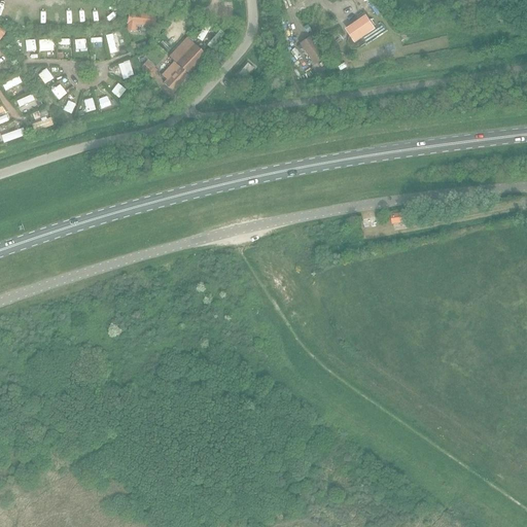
[(155,14),(129,11),(127,30),(135,31),(136,24),(153,26),(155,14)]
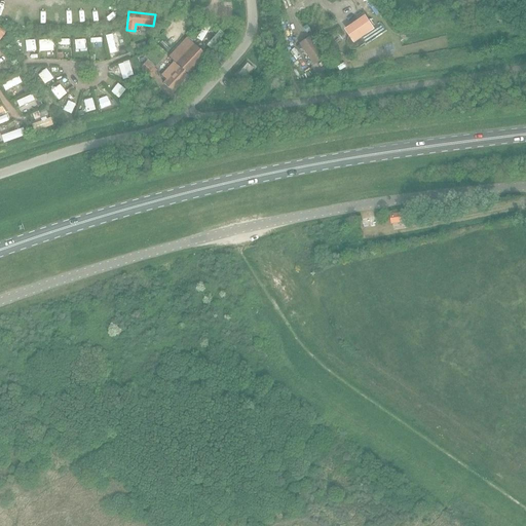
[(350,35),(348,37),(347,40),(347,43),(348,45),(350,47),(353,48),(355,48),(359,47),(379,34),(374,26),(372,27),(365,16),(346,30),(350,35)]
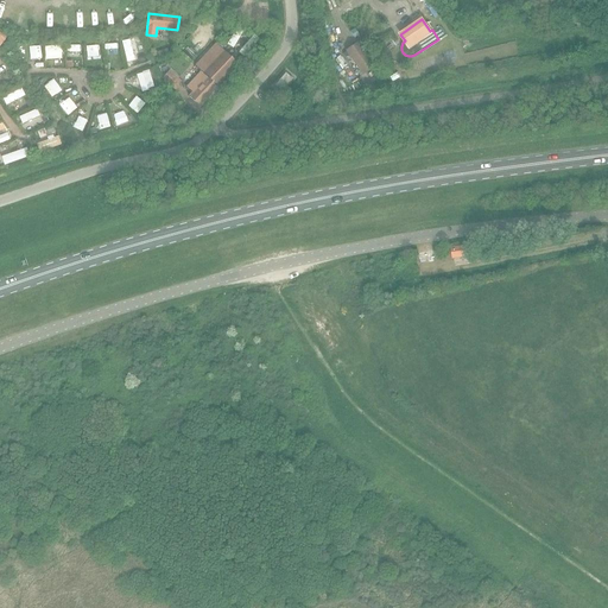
[(346,50),(362,75),(374,67),(358,42),(346,50)]
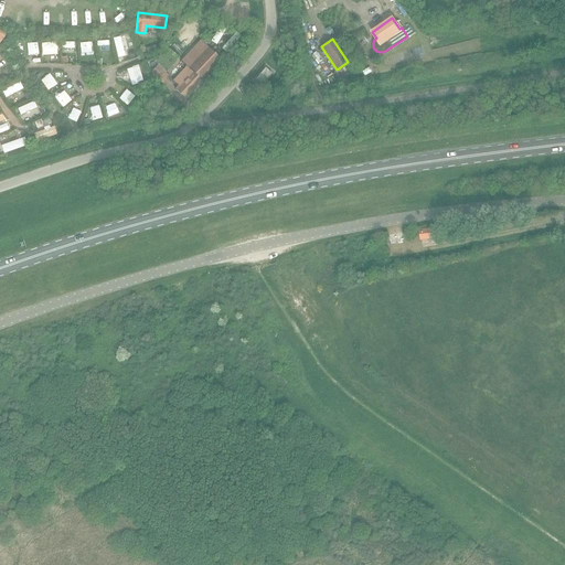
[(178,77),(173,81),(179,85),(176,89),(184,98),(202,80),(221,60),(208,48),(201,40),(181,61),(187,66),(178,77)]
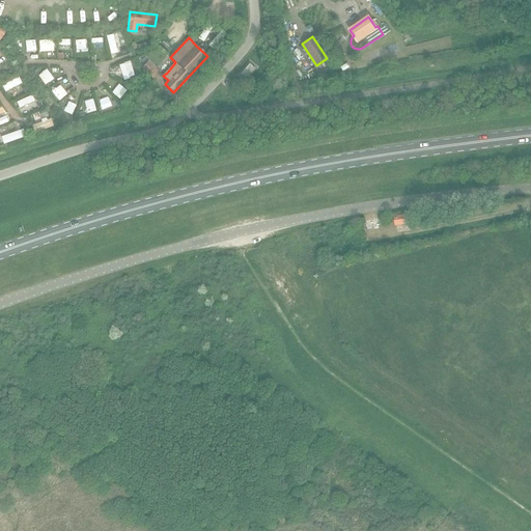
[(142,68),(154,80),(160,73),(148,61),(142,68)]
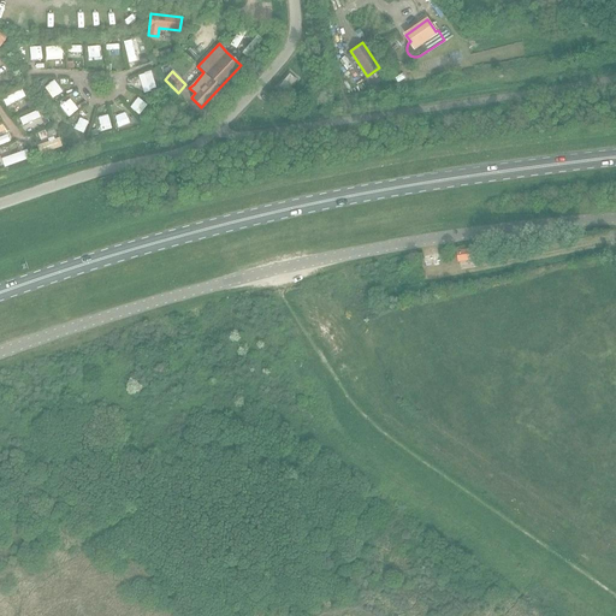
[(289,73),(278,87),(285,93),(296,80),(289,73)]
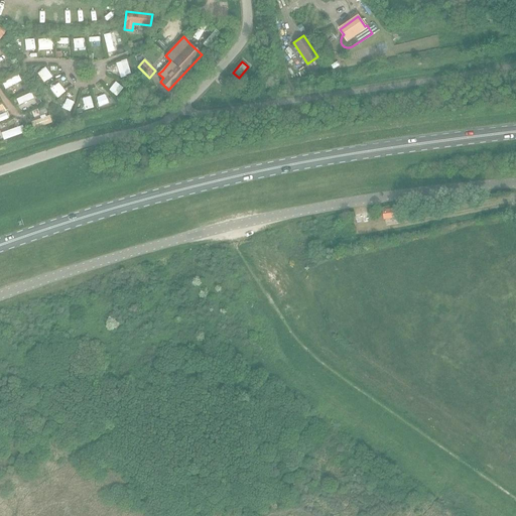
[(18,77),(4,84),(7,89),(21,82),(18,77)]
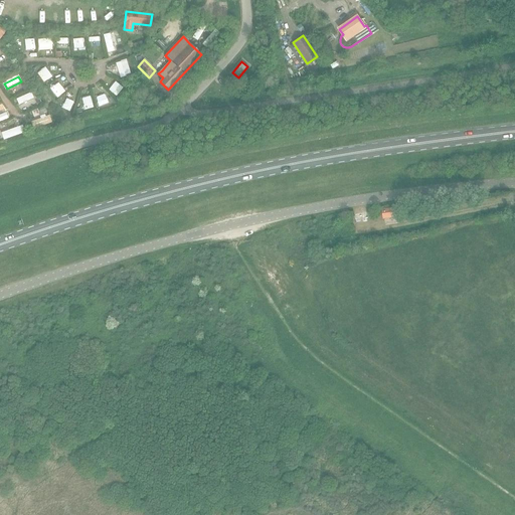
[(31,93),(16,100),(18,106),(33,98),(31,93)]
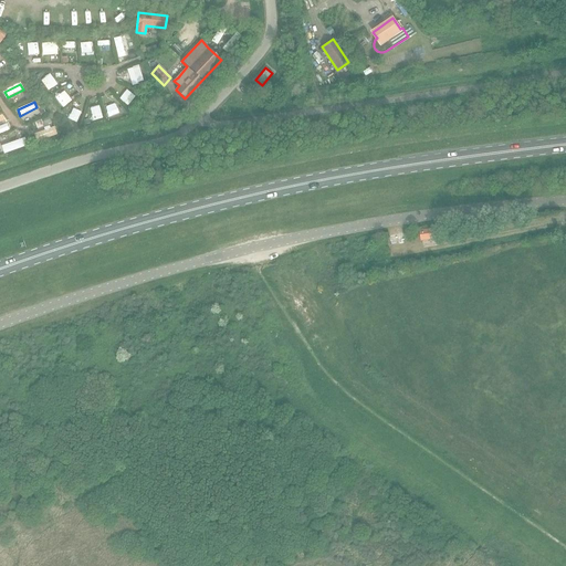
[(55,127),(35,135),(38,143),(58,135),(55,127)]
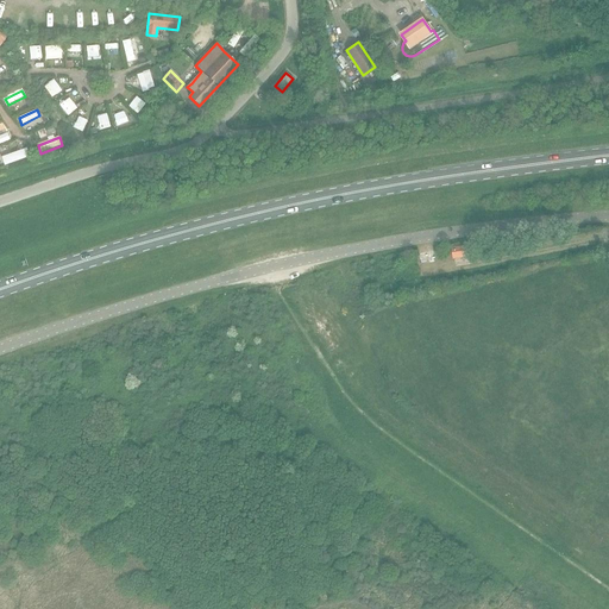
[(2,158),(5,167),(31,157),(27,149),(2,158)]
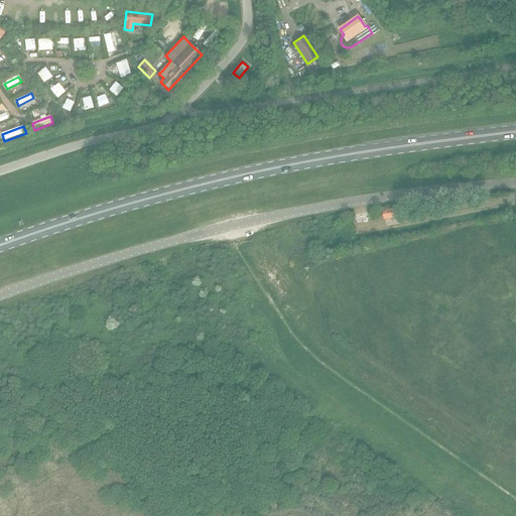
[(382,211),(384,219),(397,217),(395,208),(382,211)]
